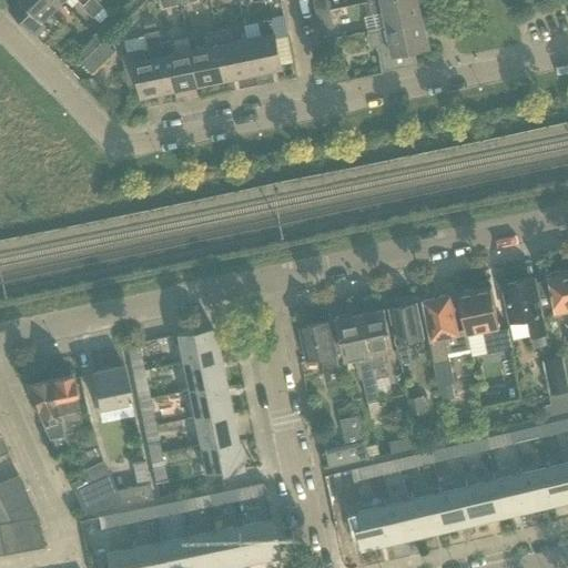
[(63,4),(59,0),(19,0),(11,8),(46,42),(63,24),(53,14),(63,4)]
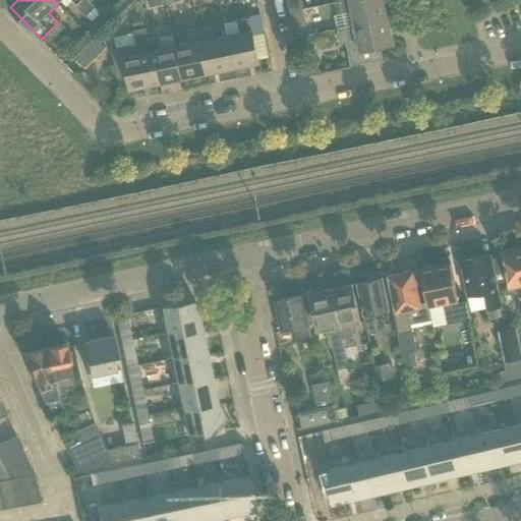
[(120,0),(110,10),(117,17),(133,0),(120,0)]
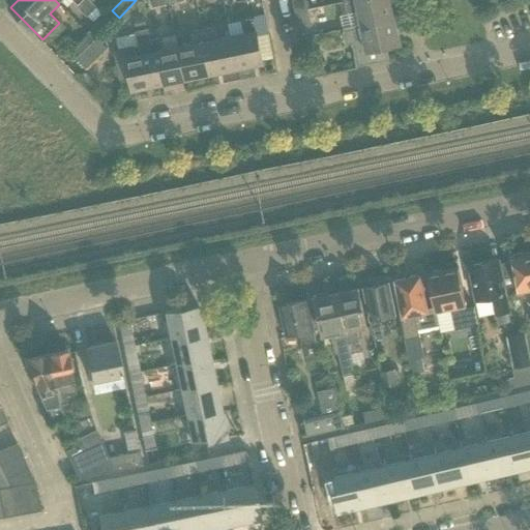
[(292,0),(295,12),(307,10),(305,0),(292,0)]
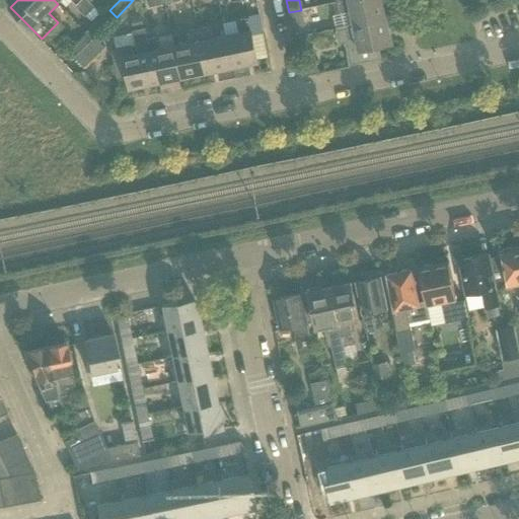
[(351,12),(354,25),(385,19),(381,0),(349,0),(337,3),(339,15),(351,12)]
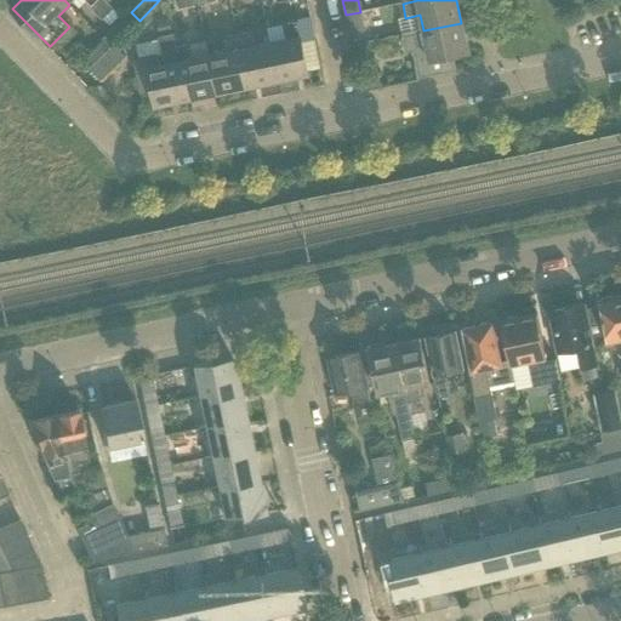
[(113,10),(103,20),(109,26),(119,16),(113,10)]
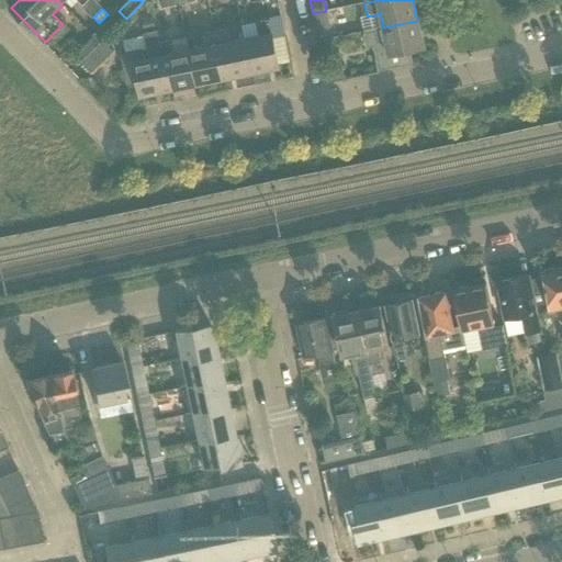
[(326,11),(313,13),(317,31),(329,29),(326,11)]
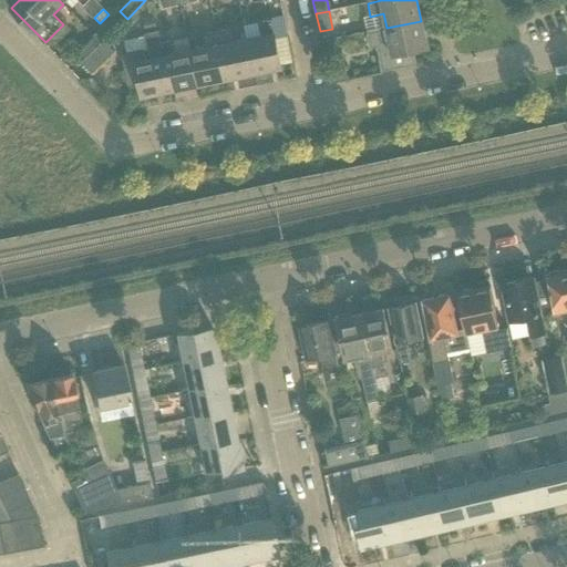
[(153,17),(143,19),(145,33),(156,31),(153,17)]
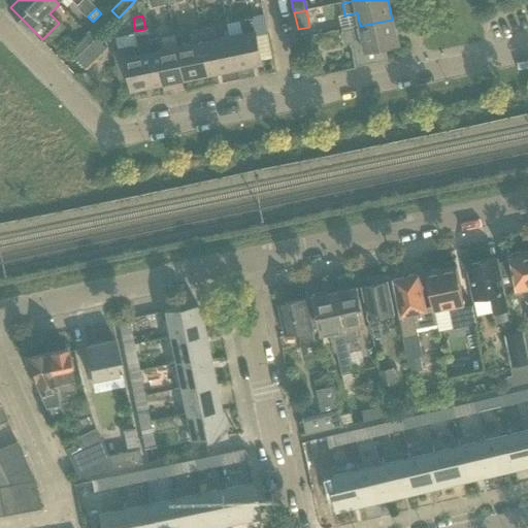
[(242,34),(229,36),(236,69),(263,63),(254,19),(240,22),(242,34)]
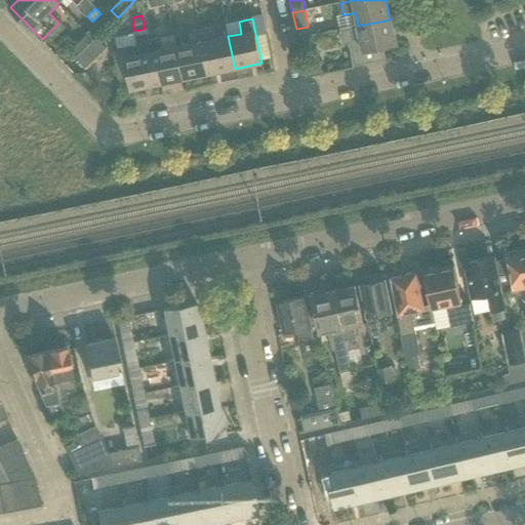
[(358,26),(339,30),(341,43),(348,42),(349,47),(353,67),(386,59),(384,47),(395,45),(390,19),(358,26)]
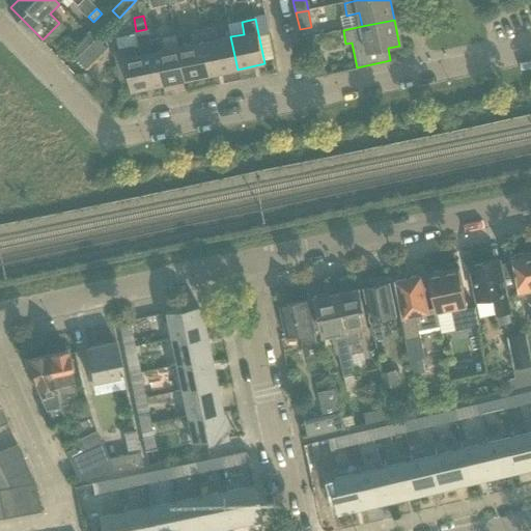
[(88,33),(95,40),(99,37),(106,30),(99,23),(88,33)]
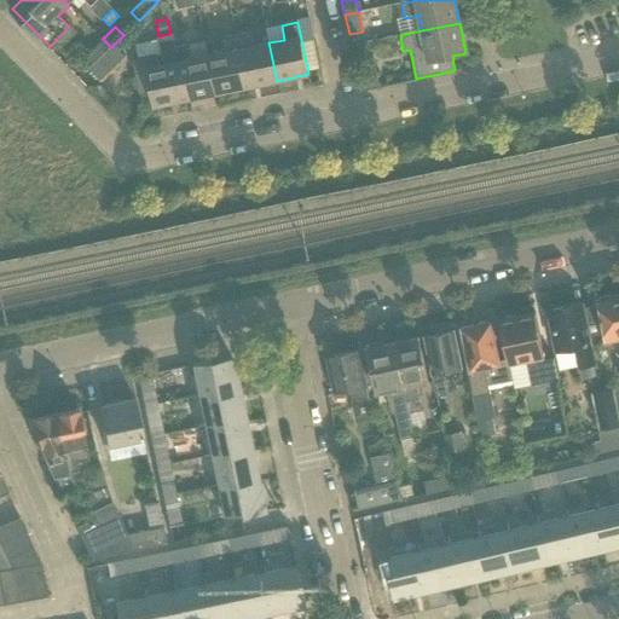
[(250,32),(236,35),(247,87),(277,81),(268,42),(253,46),(250,32)]
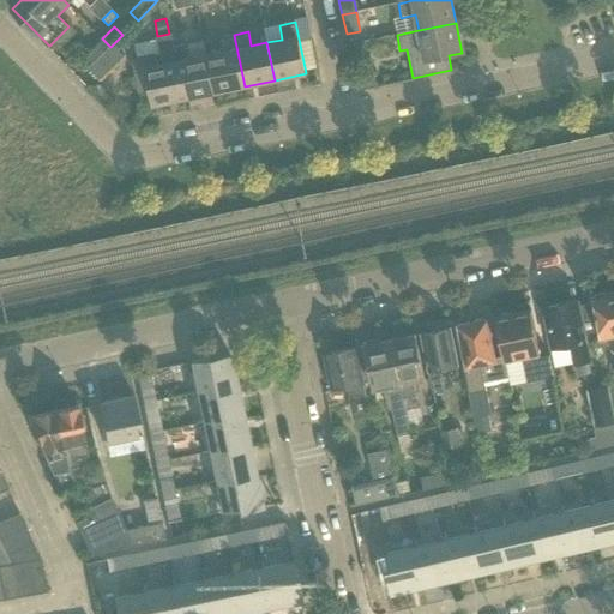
[(155,54),(131,59),(138,92),(151,90),(152,100),(154,106),(185,98),(174,47),(170,34),(169,34),(157,36),(156,37),(158,50),(162,64),(157,65),(155,54)]
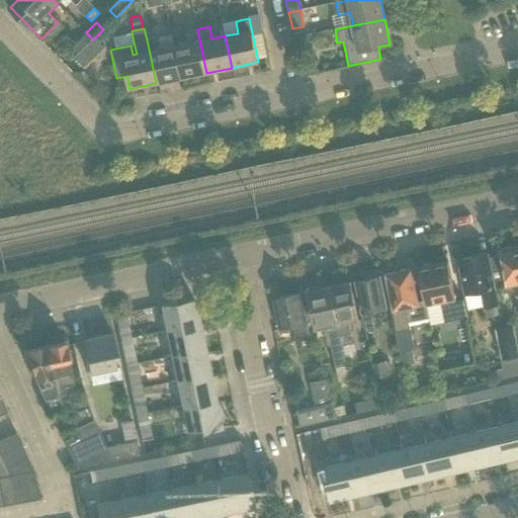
[(187,44),(174,47),(181,78),(206,73),(197,29),(185,31),(187,44)]
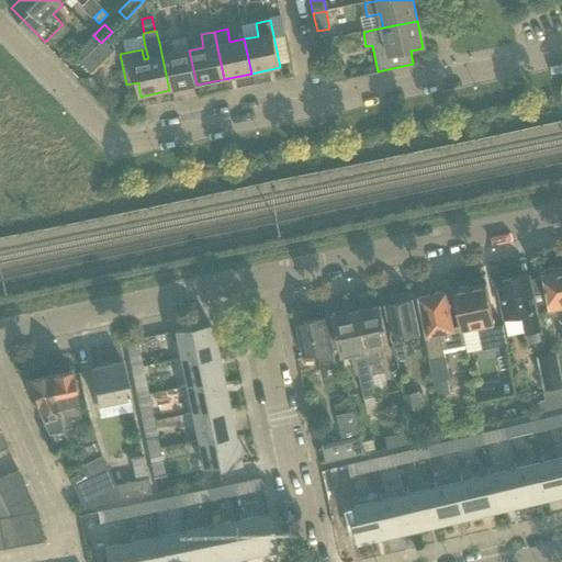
[(93,35),(77,51),(85,59),(101,43),(93,35)]
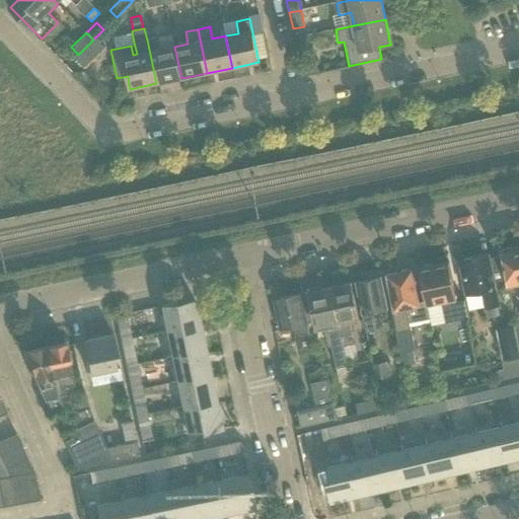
[(96,36),(93,40),(78,55),(76,57),(85,67),(105,47),(96,36)]
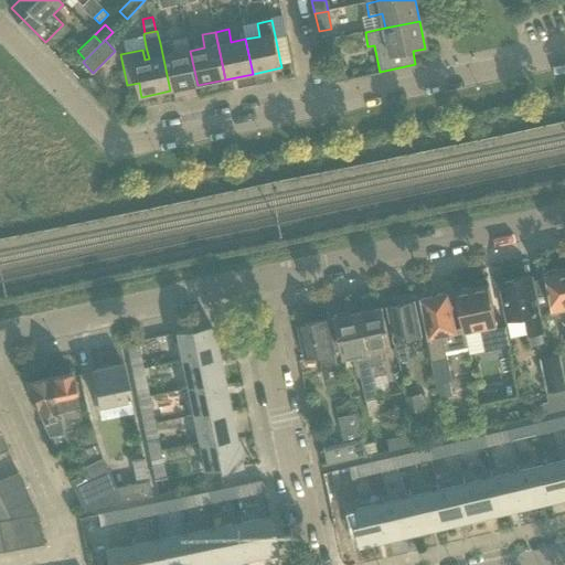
[(173,41),(160,43),(170,91),(198,85),(190,51),(176,54),(173,41)]
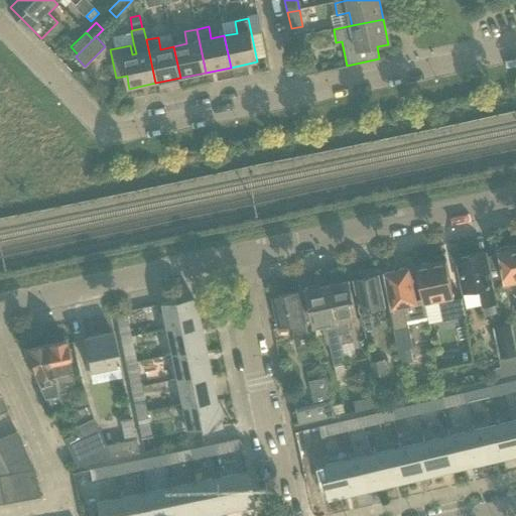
[(313,61),(297,65),(300,77),(316,73),(313,61)]
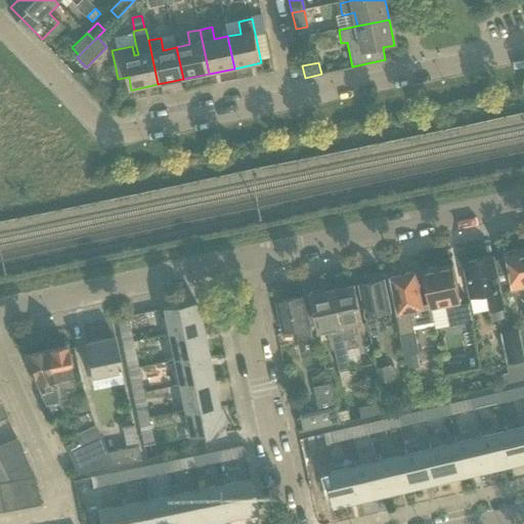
[(523,250),(519,252),(516,250),(510,252),(510,253),(507,254),(514,288),(523,286),(523,250)]
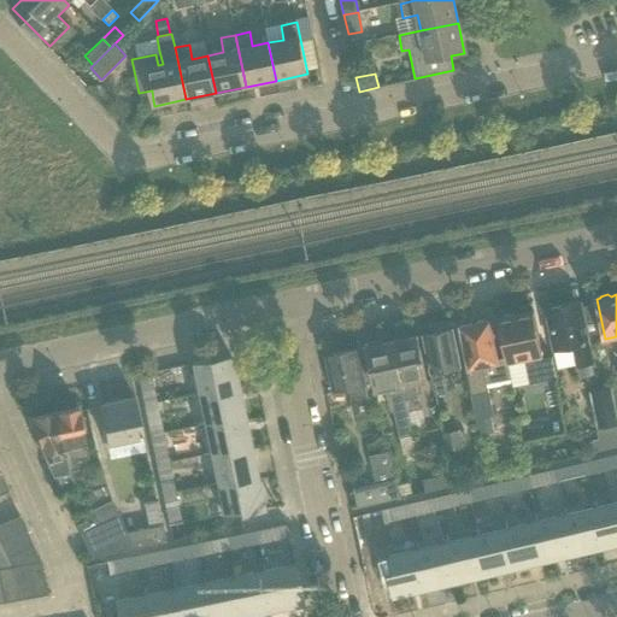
[(557,369),(591,363),(579,298),(544,304),(557,369)]
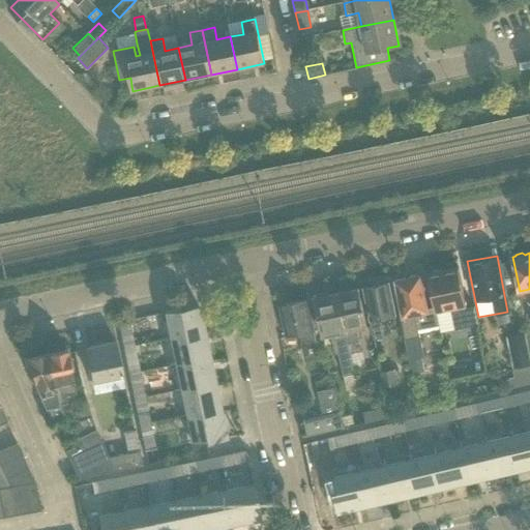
[(431,273),(428,274),(433,295),(436,311),(450,307),(455,330),(471,327),(478,325),(474,308),(467,310),(463,288),(459,268),(441,271),(439,270),(434,271),(431,273)]
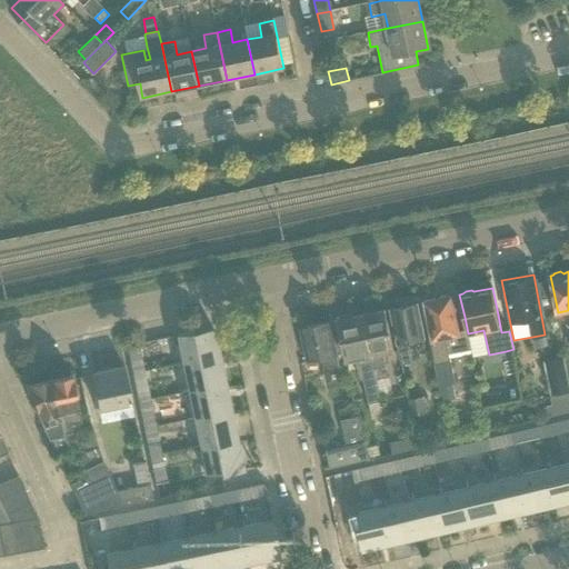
[(438,299),(425,302),(431,332),(429,332),(433,355),(436,365),(433,366),(441,401),(456,398),(452,383),(456,383),(446,338),(460,335),(456,318),(451,297),(449,297),(446,296),(440,297),(438,299)]
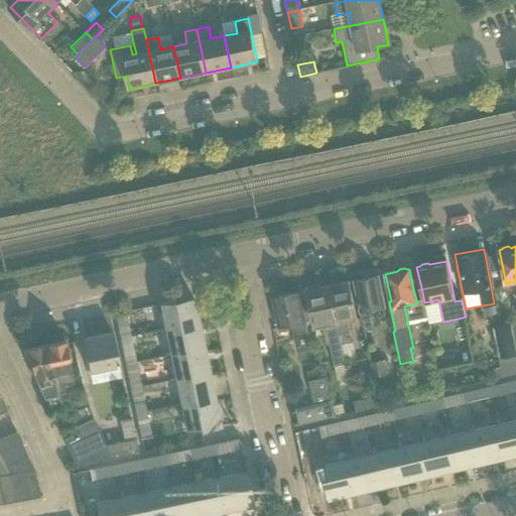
[(354,280),(358,300),(365,331),(374,329),(370,310),(386,306),(380,275),(354,280)]
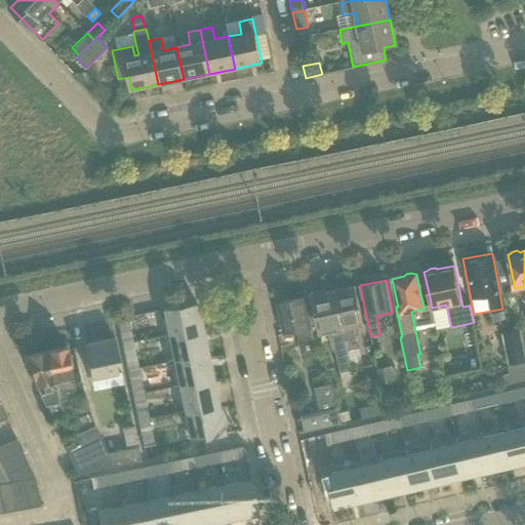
[(356,286),(335,290),(349,351),(358,349),(354,326),(364,324),(356,286)]
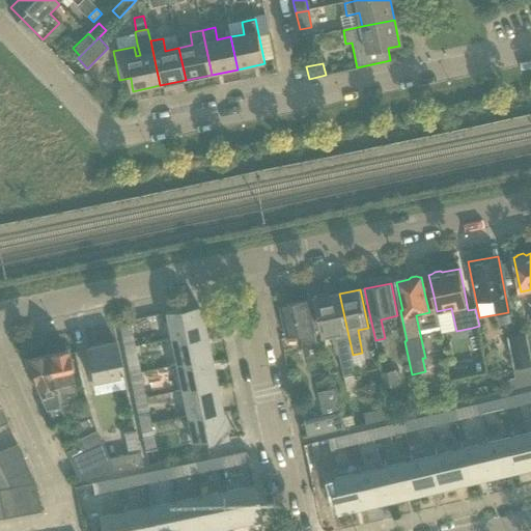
[(339,294),(314,299),(318,318),(323,337),(332,335),(336,355),(338,354),(339,357),(343,376),(344,376),(356,373),(352,355),(353,355),(339,294)]
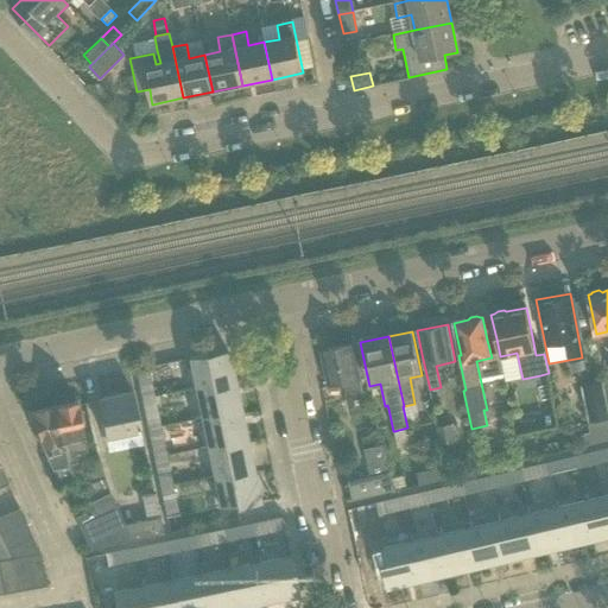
[(353,343),(322,350),(330,386),(348,382),(350,393),(362,391),(353,343)]
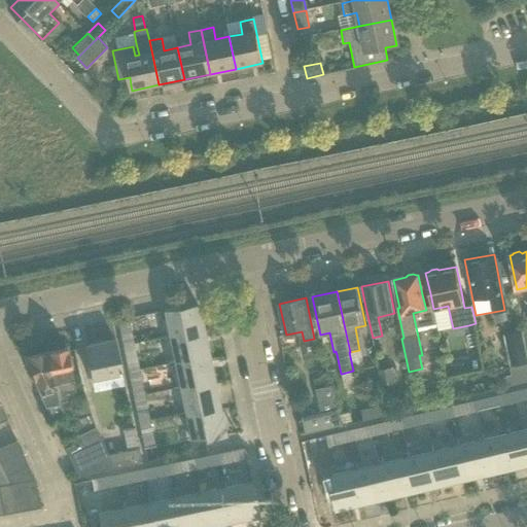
[(164,310),(169,336),(184,332),(185,337),(204,332),(199,307),(180,311),(179,307),(164,310)]
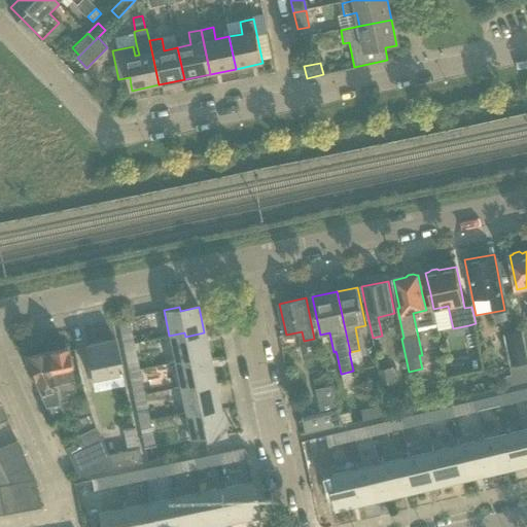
[(128,317),(116,319),(120,340),(121,342),(132,340),(131,335),(128,317)]
